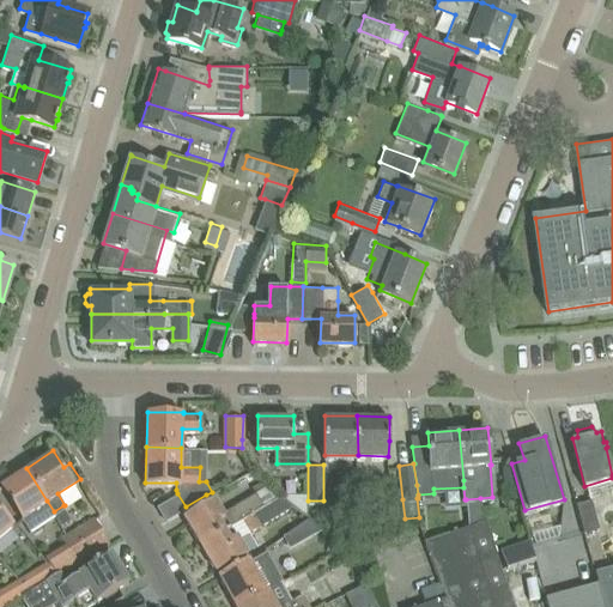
[(26,468),(0,485),(13,505),(22,517),(29,528),(54,511),(47,501),(26,468)]
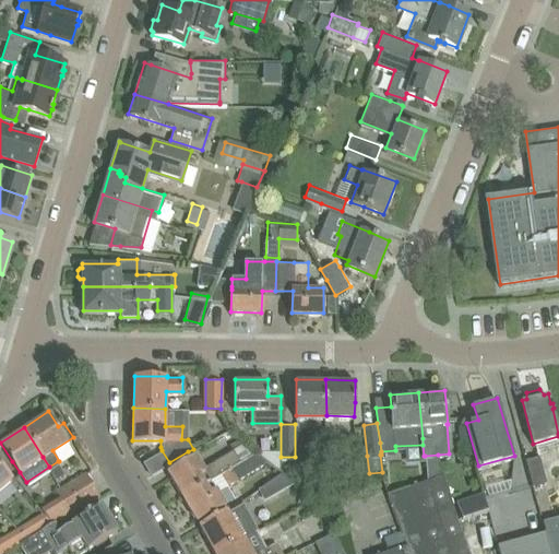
[(167,470),(182,495),(211,479),(222,472),(241,460),(234,448),(203,466),(195,452),(186,459),(167,470)]
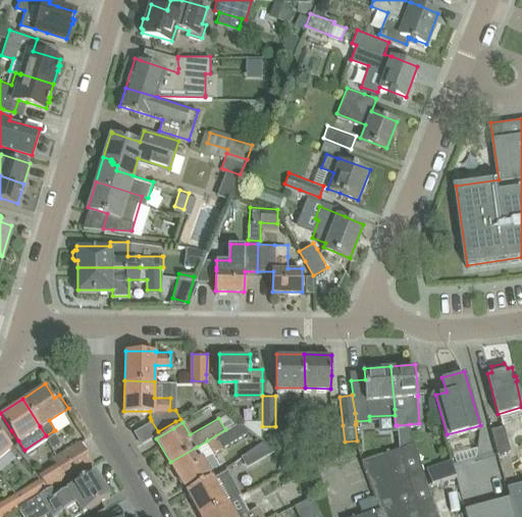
[(262,437),(262,420),(246,420),(243,422),(262,437)]
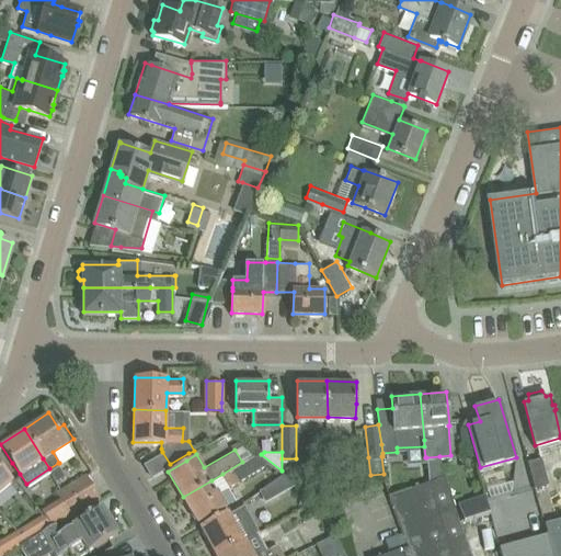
[(264,463),(258,453),(242,462),(222,474),(229,484),(264,463)]
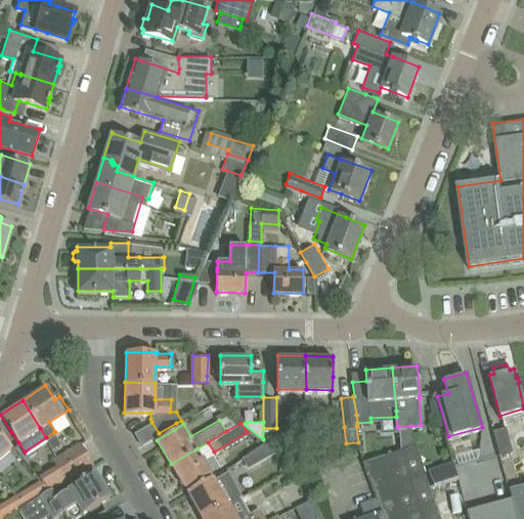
[(506,425),(493,429),(500,452),(513,449),(506,425)]
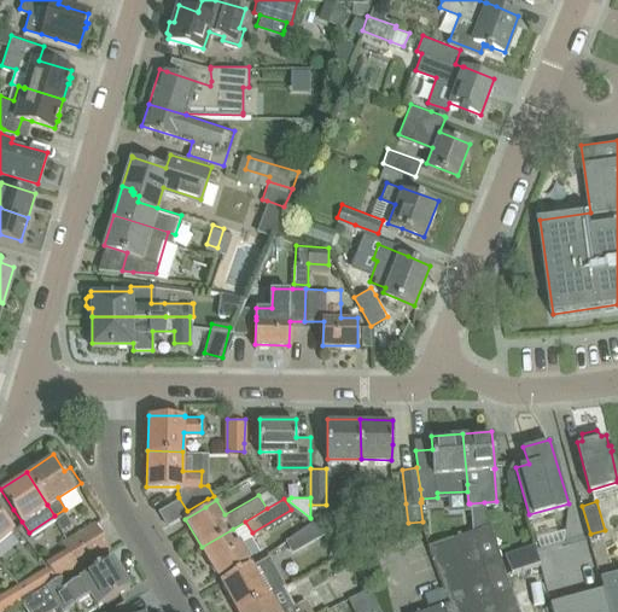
[(484,502),(470,503),(471,505),(472,530),(490,524),(489,522),(484,502)]
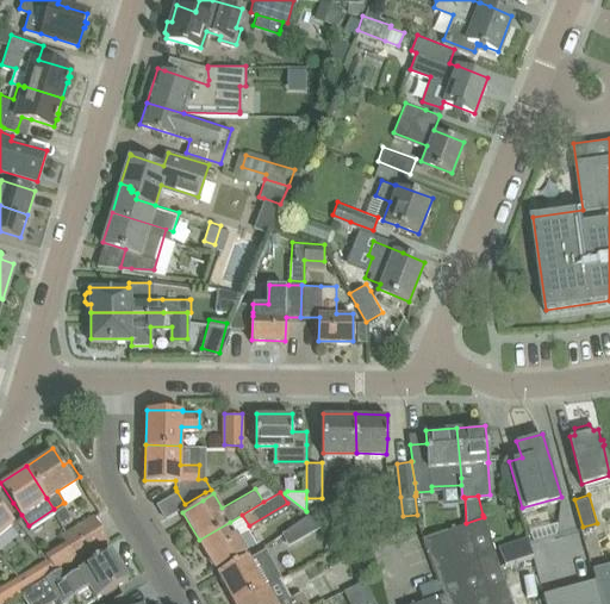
[(0,531),(13,521),(5,509),(0,503),(0,531)]
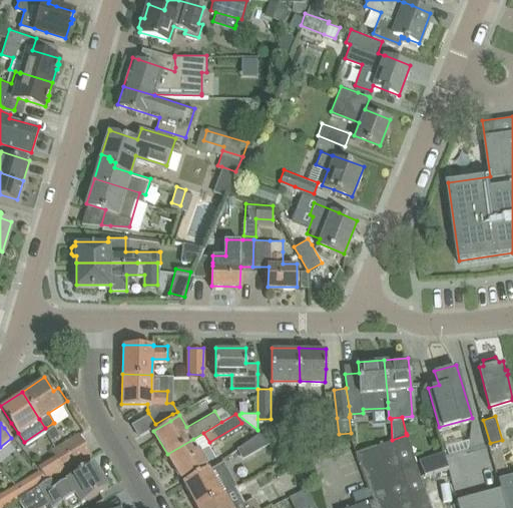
[(335,435),(334,425),(315,427),(316,437),(335,435)]
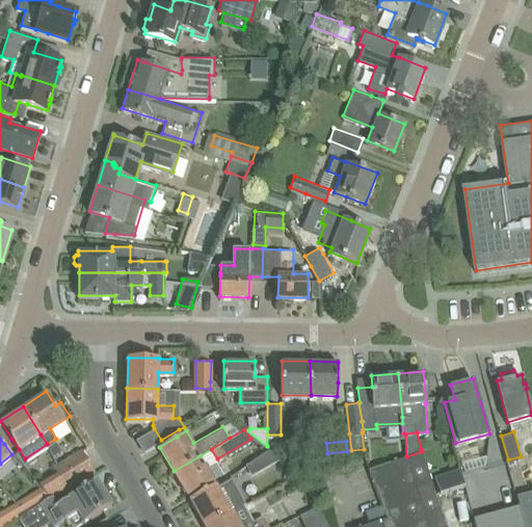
[(59,476),(89,458),(82,448),(64,458),(53,465),(59,476)]
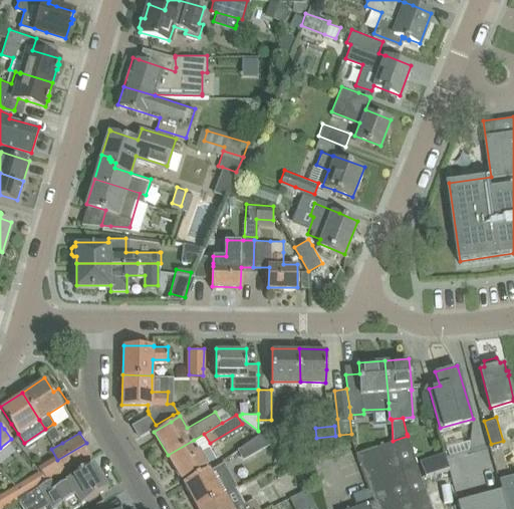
[(260,433),(238,448),(243,458),(271,442),(260,433)]
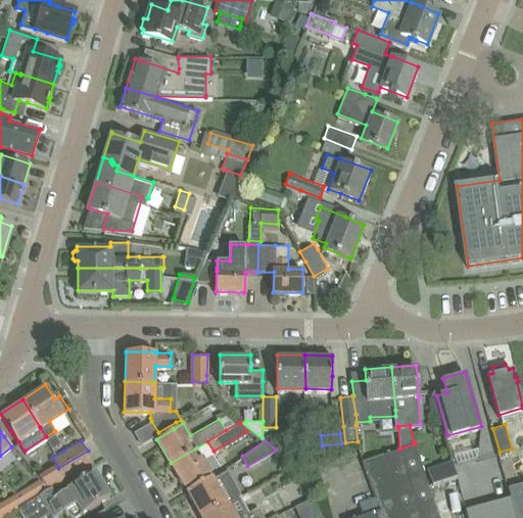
[(439,517),(428,485),(420,460),(415,443),(399,449),(383,455),(366,460),(363,462),(375,495),(383,517),(439,517)]
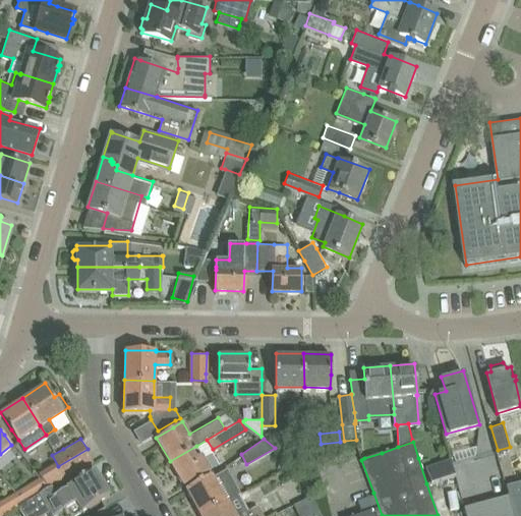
[(196,446),(170,461),(184,484),(211,468),(203,455),(196,446)]
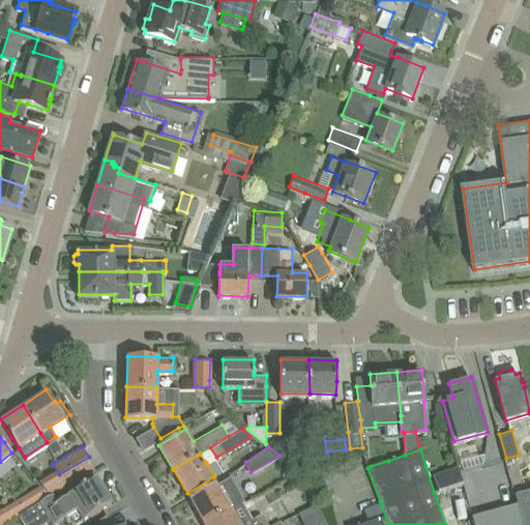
[(95,467),(89,457),(59,474),(65,485),(77,477),(95,467)]
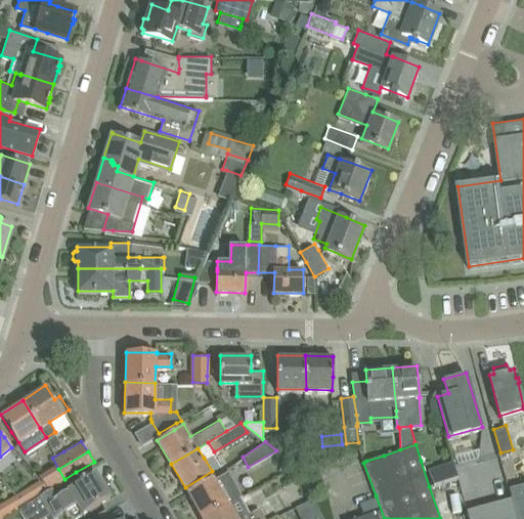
[(453,460),(428,469),(433,484),(457,476),(453,460)]
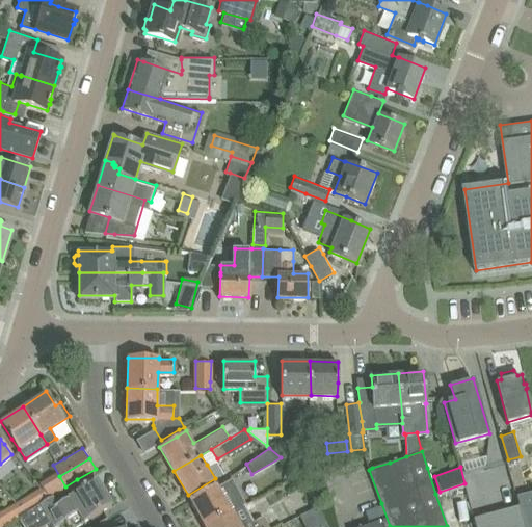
[(25,511),(19,515),(25,526),(36,526),(51,519),(54,525),(63,520),(68,526),(71,526),(83,521),(86,526),(87,526),(98,521),(103,518),(99,510),(111,503),(97,478),(79,489),(69,495),(70,497),(57,504),(52,495),(49,497),(41,502),(36,504),(25,511)]
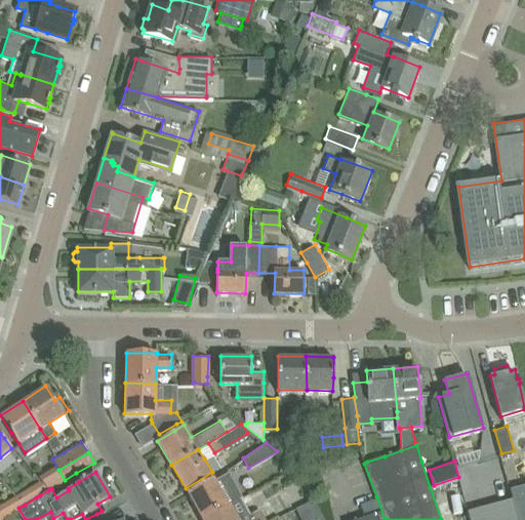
[(187,491),(201,518),(241,495),(229,472),(214,480),(212,477),(187,491)]
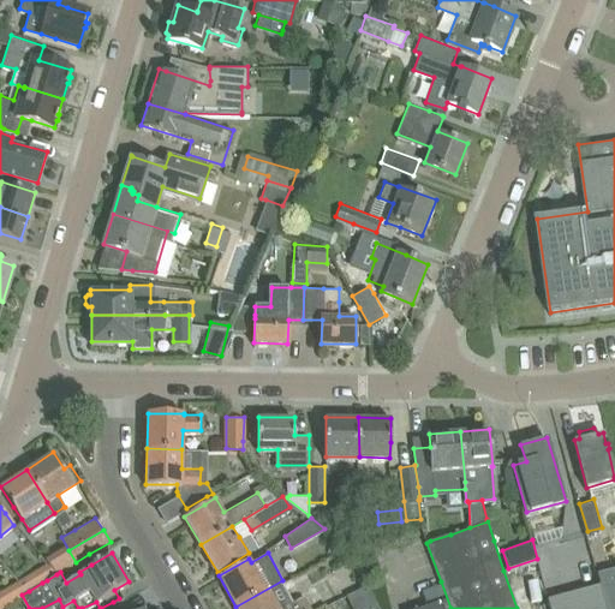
[(614,608),(614,566),(597,572),(601,584),(607,608),(614,608)]
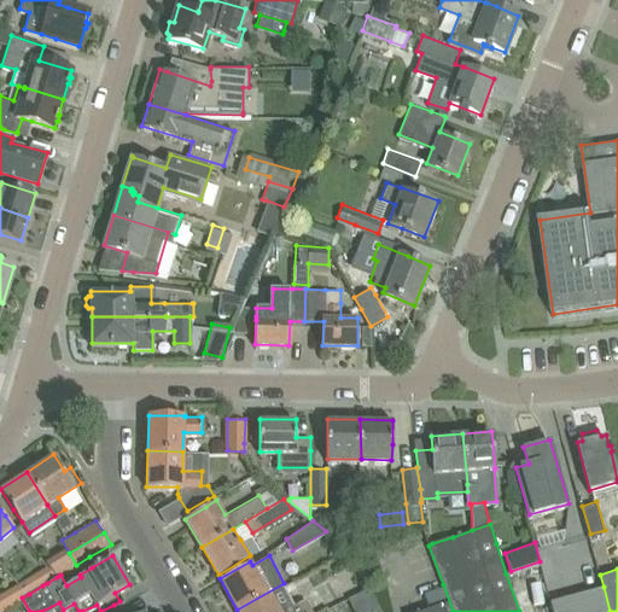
[(34,573),(22,581),(29,594),(42,586),(34,573)]
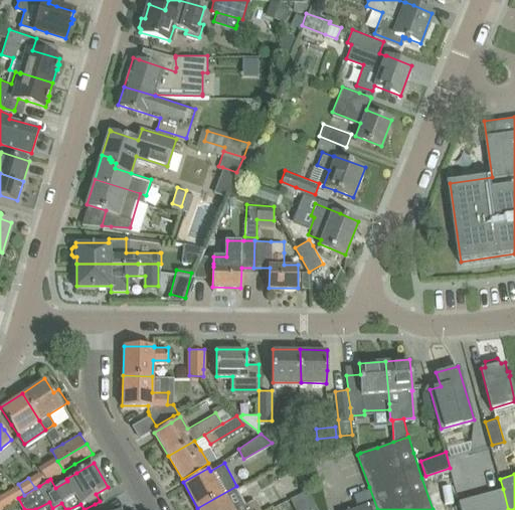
[(24,495),(18,484),(7,491),(13,501),(24,495)]
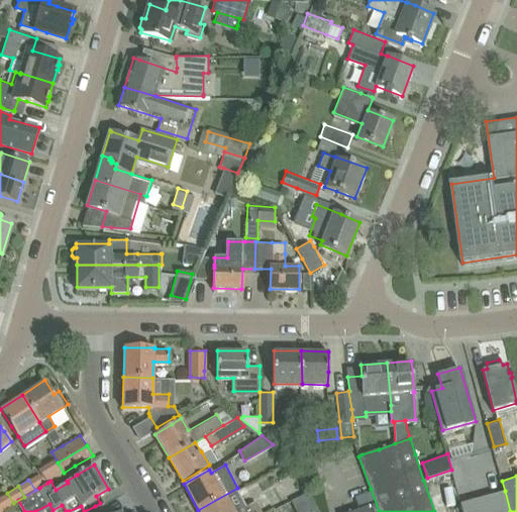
[(237,488),(198,510),(199,511),(262,511),(263,511),(255,499),(245,505),(237,489),(238,489),(237,488)]
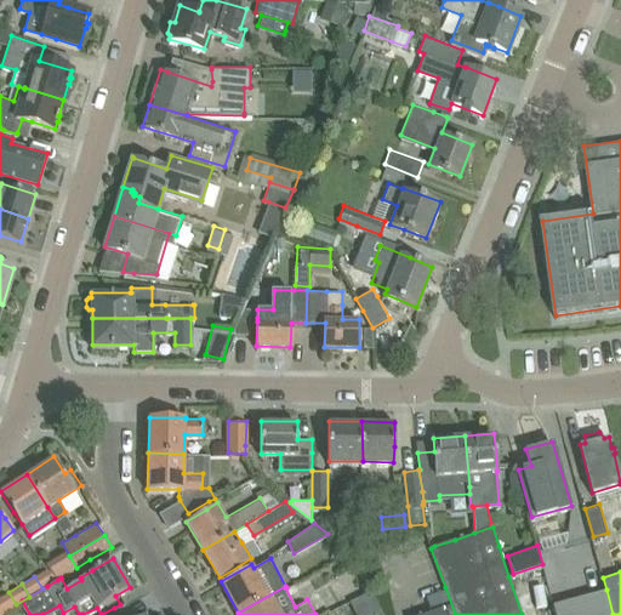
[(433,610),(419,614),(455,614),(445,587),(427,594),(433,610)]
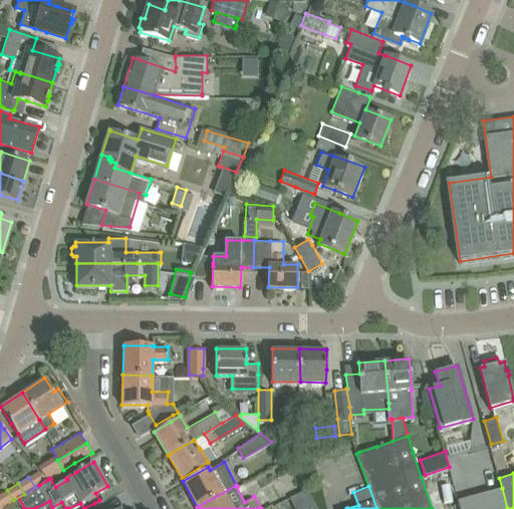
[(507,508),(502,488),(457,499),(459,508),(507,508)]
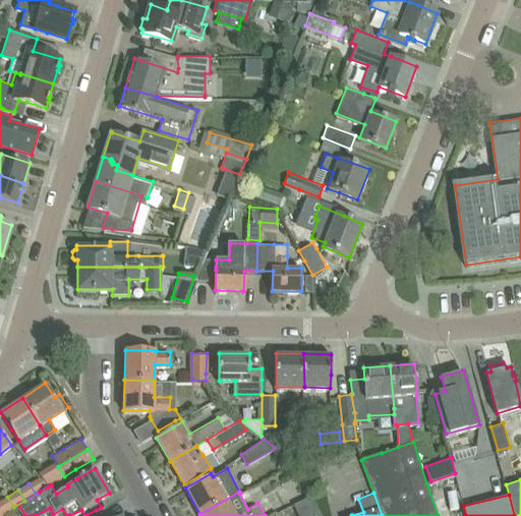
[(7,497),(0,500),(0,515),(13,507),(7,497)]
